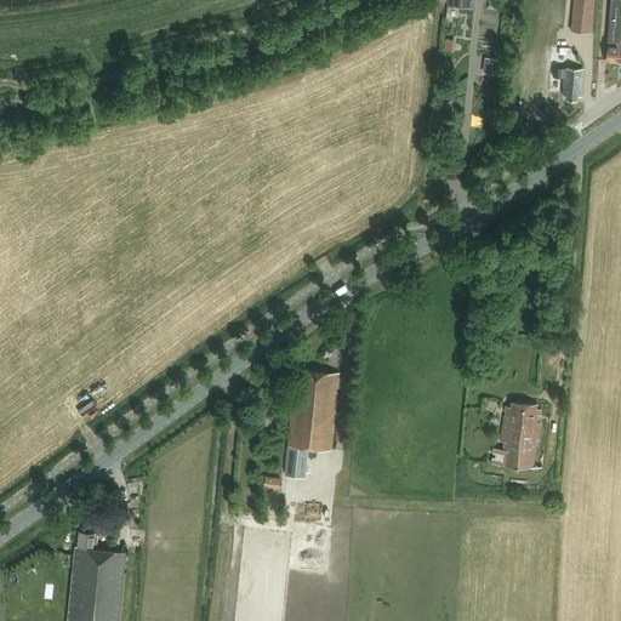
[(591,33),(593,0),(574,0),(571,32),(591,33)]
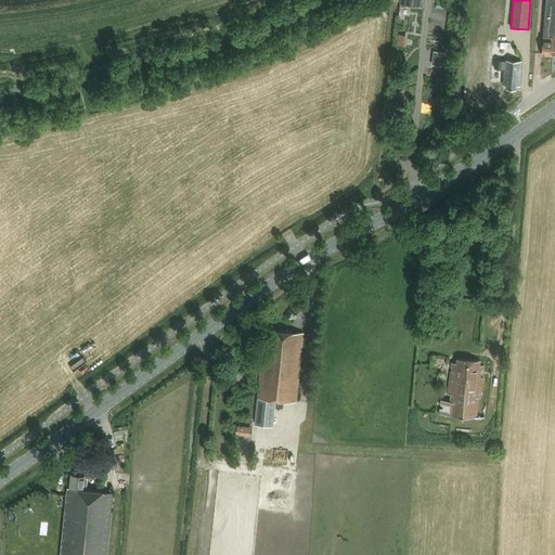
[(554,0),(546,0),(545,21),(543,55),(553,55),(554,22),(554,0)]
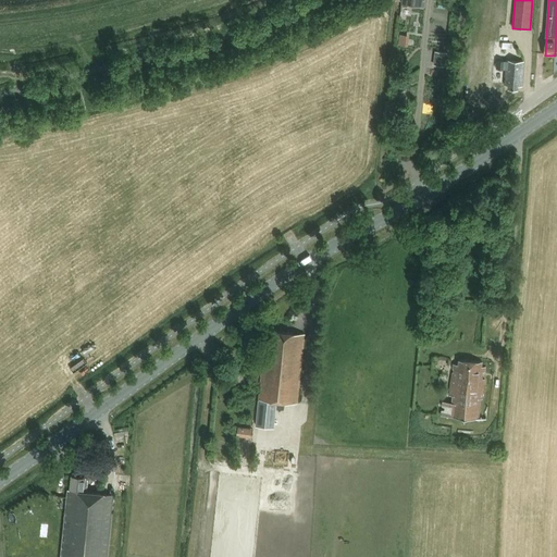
[(447,53),(435,52),(433,65),(445,66),(447,53)]
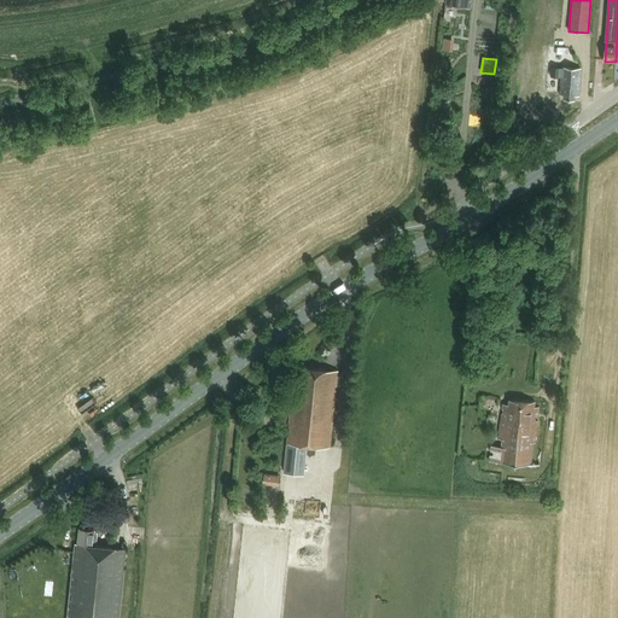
[(551,77),(561,77),(560,94),(565,94),(564,98),(576,99),(576,95),(579,97),(582,69),(563,68),(552,68),(551,77)]
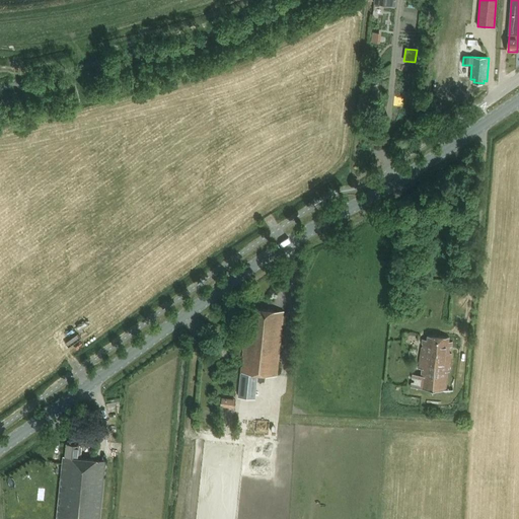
[(277,376),(284,310),(255,307),(253,320),(249,320),(248,327),(246,327),(238,395),(254,397),(256,374),(277,376)]
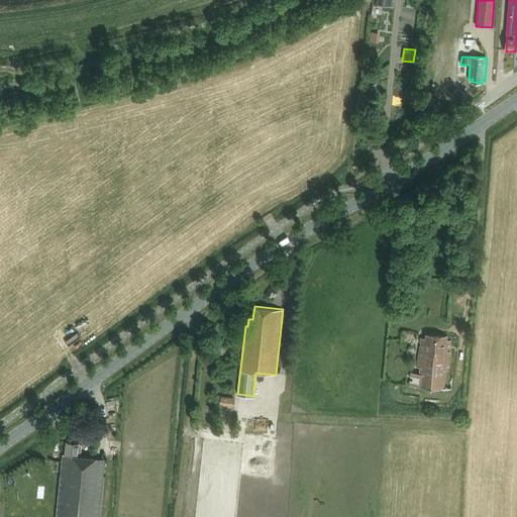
[(445,388),(449,340),(446,340),(446,335),(424,333),(424,337),(419,337),(416,373),(409,372),(408,385),(445,388)]
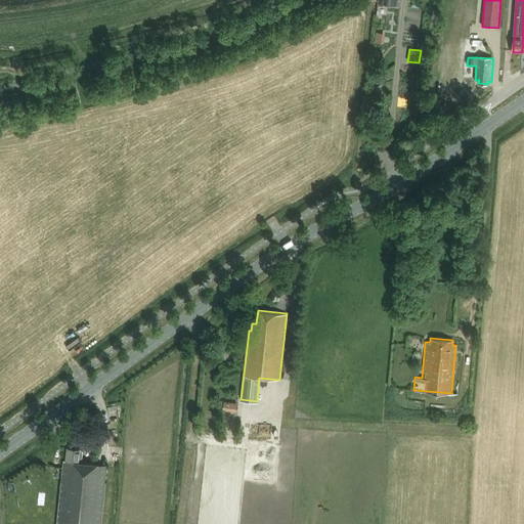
[(100,523),(106,465),(82,463),(83,452),(80,452),(80,449),(68,447),(67,461),(63,461),(57,523),(100,523)]
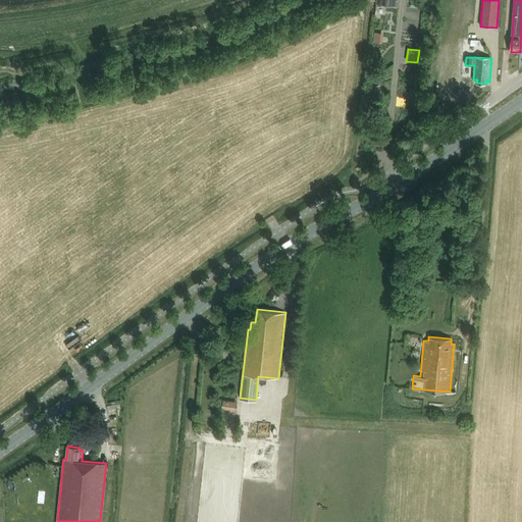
All buildings are outlined.
